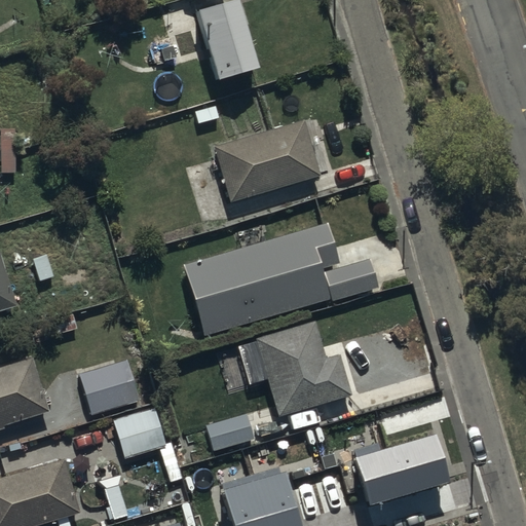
[(257,68),(235,1),(196,13),(218,80),(257,68)]
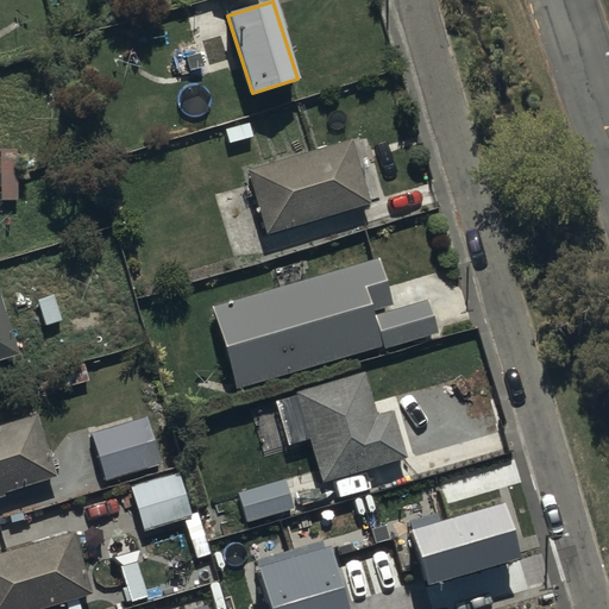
[(368,203),(347,139),(242,171),(262,237),(368,203)]
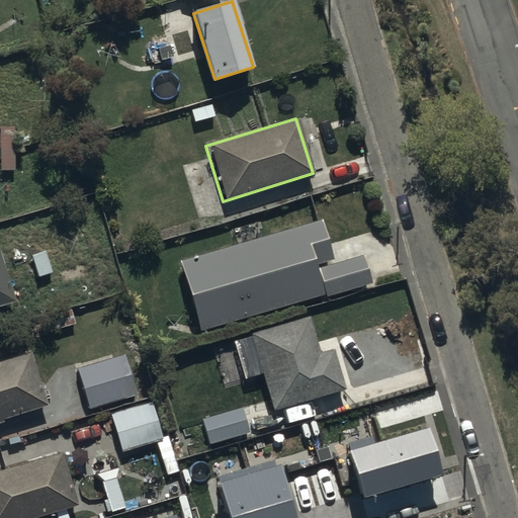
[(323,219),(180,261),(201,331),(326,294),(317,264),(335,259),(323,219)]
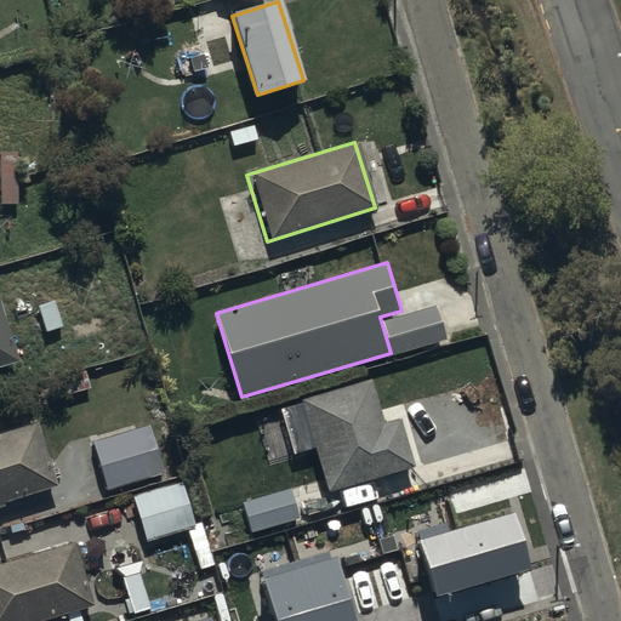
[(0,303),(0,354),(15,351),(0,303)]
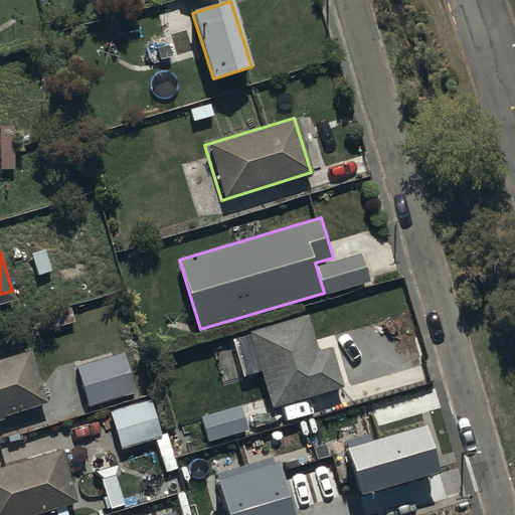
[(362,253),(318,267),(326,294),(371,281),(362,253)]
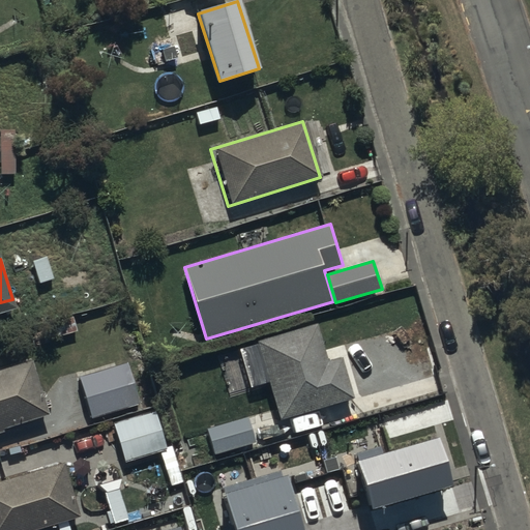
[(316,324),(255,343),(280,421),(354,399),(342,358),(328,362),(316,324)]
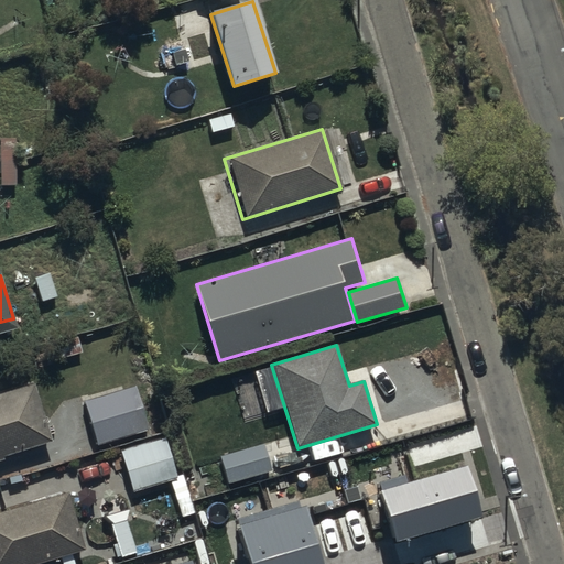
[(33,384),(0,394),(0,457),(52,442),(33,384)]
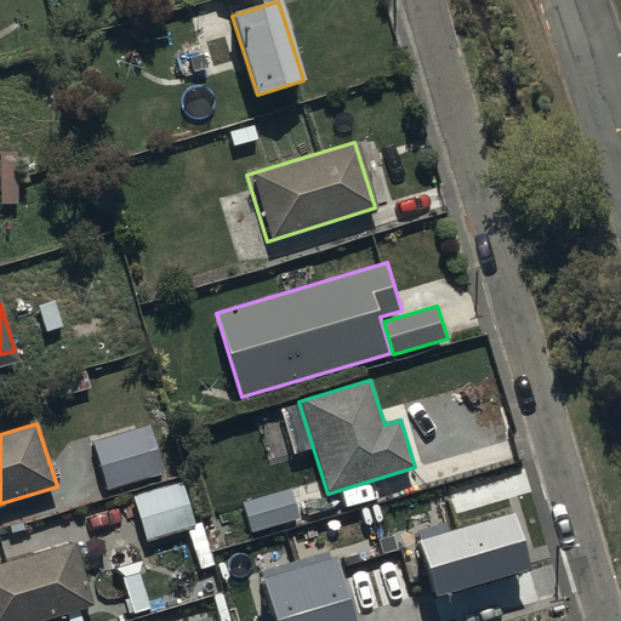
[(147,425),(91,445),(108,491),(163,471),(147,425)]
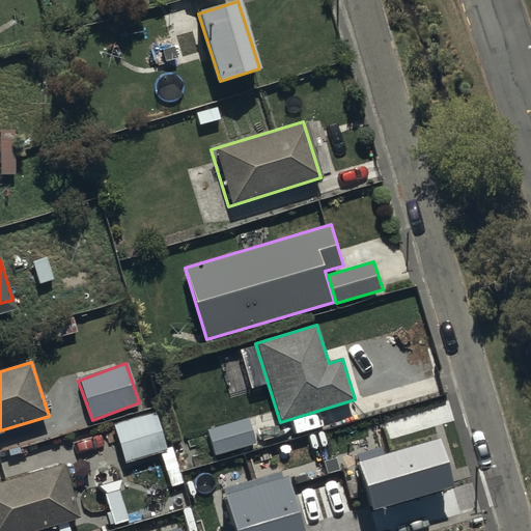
[(158,412),(113,424),(124,464),(168,450),(158,412)]
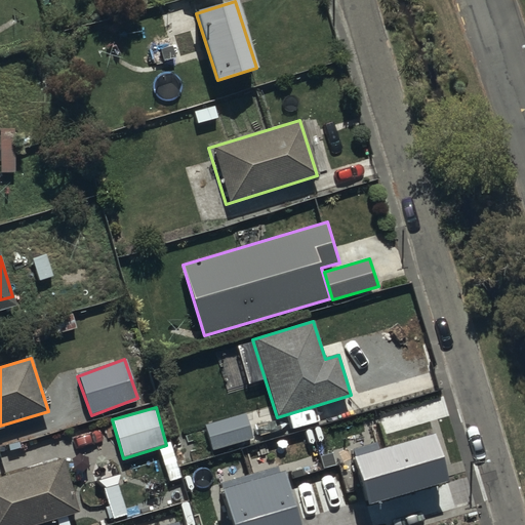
[(244,412),(203,426),(211,452),(252,439),(244,412)]
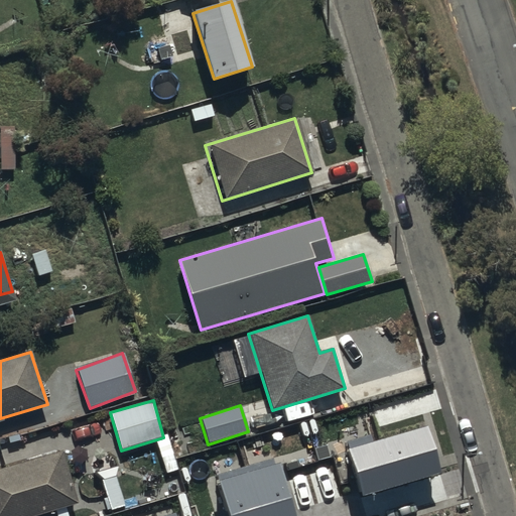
[(427,426),(348,450),(362,497),(441,473),(427,426)]
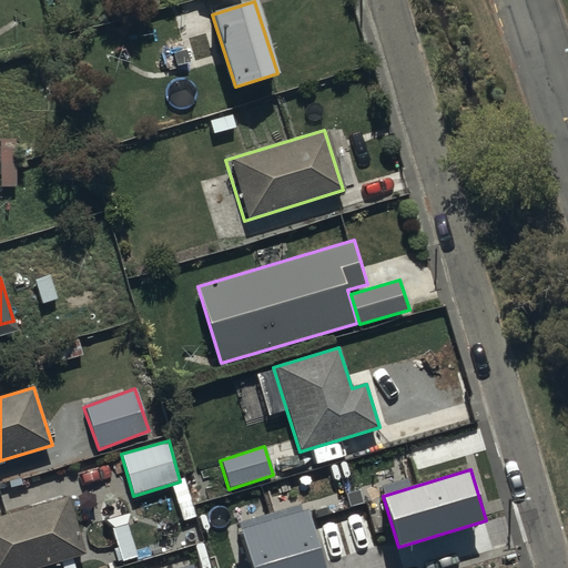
[(68,497),(0,516),(0,567),(31,567),(84,554),(68,497)]
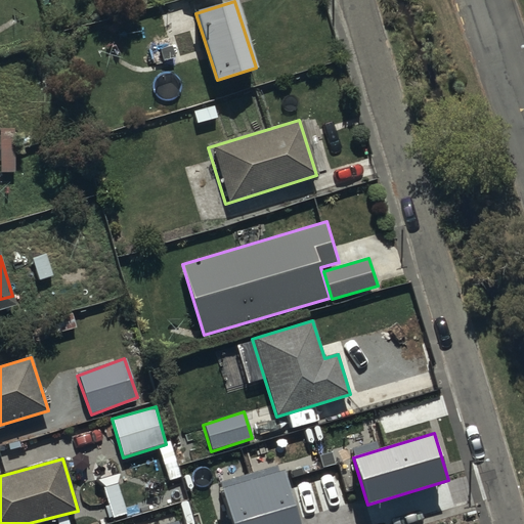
[(302,523),(286,468),(221,487),(232,523),(302,523)]
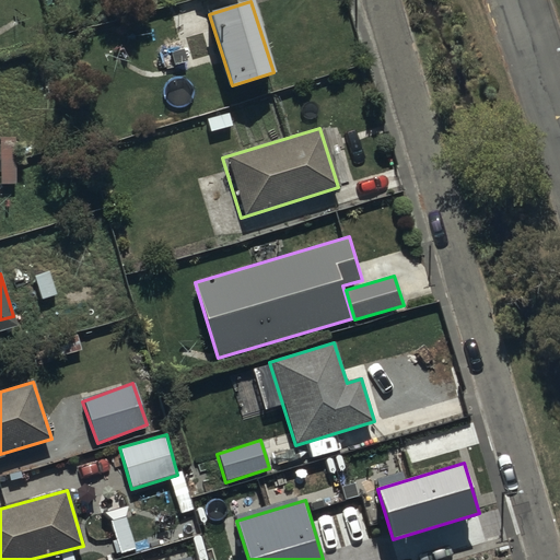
All buildings are outlined.
